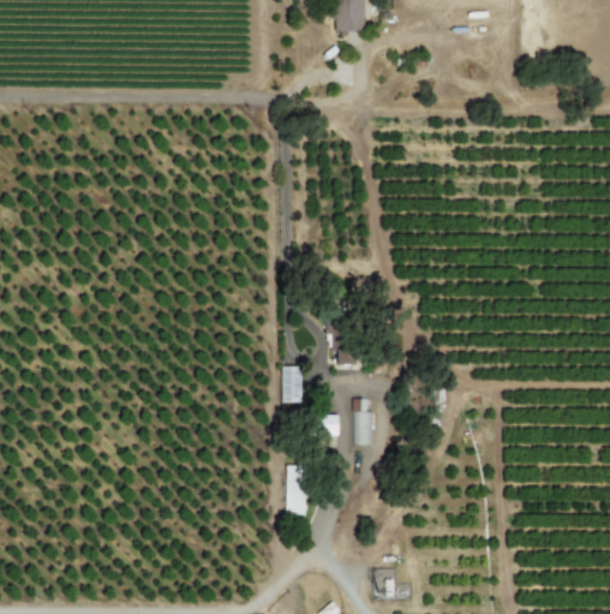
[(332,0),(333,30),(365,29),(364,0),(332,0)]
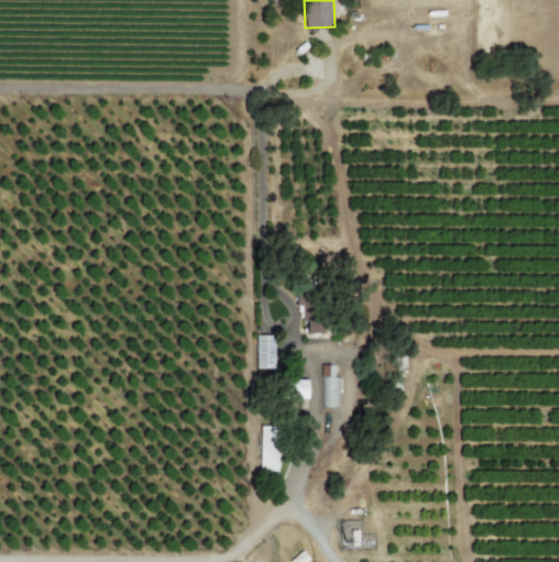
[(309,333),(330,332),(330,317),(309,318),(309,333)]
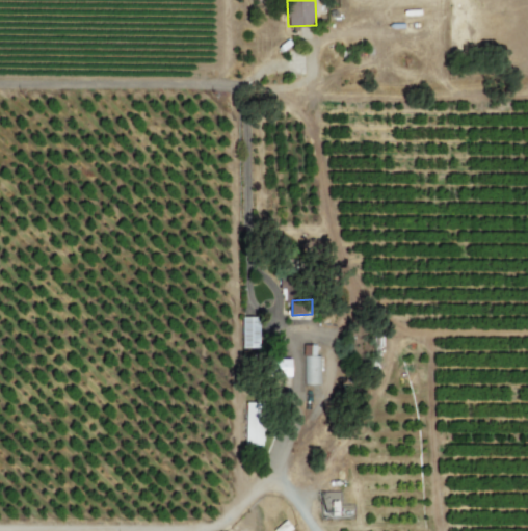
[(244,347),(261,347),(261,316),(244,316),(244,347)]
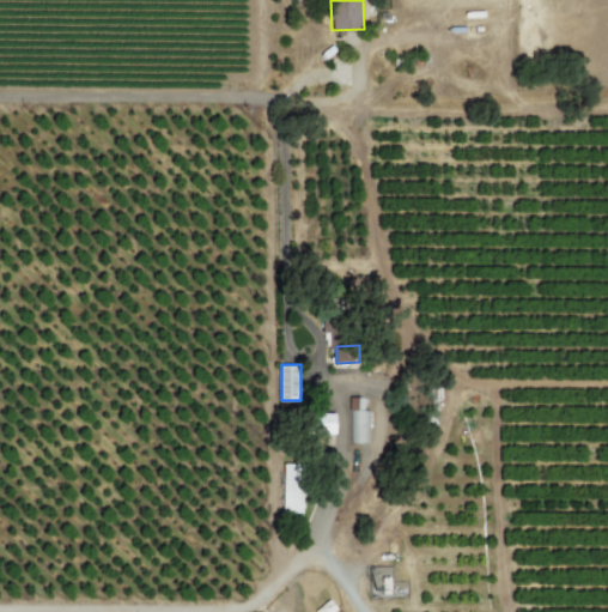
[(336,412),(321,413),(321,432),(338,432),(336,412)]
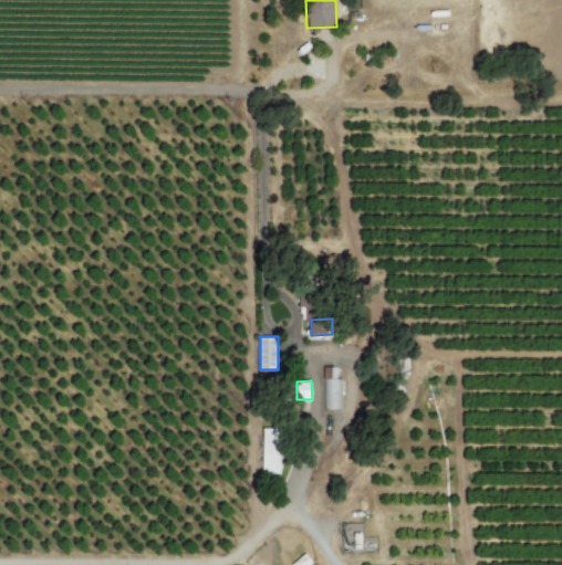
[(263,473),(281,473),(282,428),(264,428),(263,473)]
